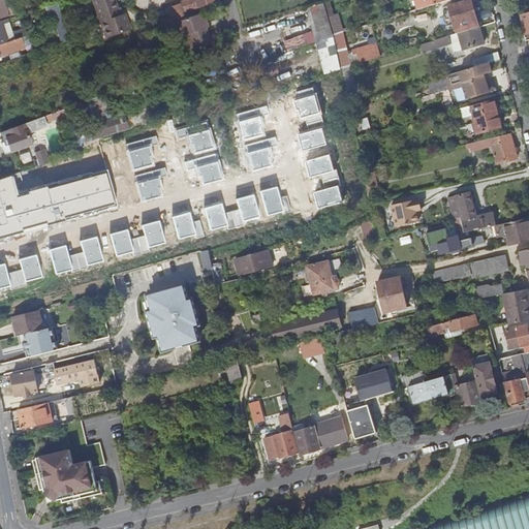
[(17,0),(0,0),(0,19),(22,11),(17,0)]
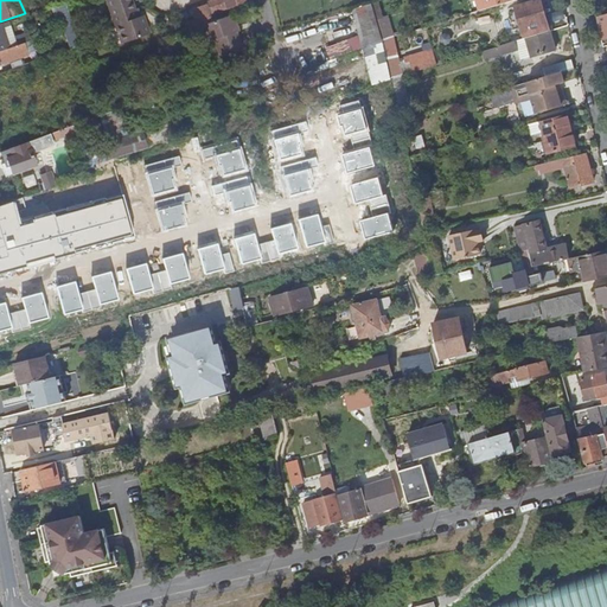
[(131,0),(109,0),(107,1),(116,27),(119,26),(121,32),(125,44),(151,34),(146,24),(144,17),(138,19),(133,6),(131,0)]
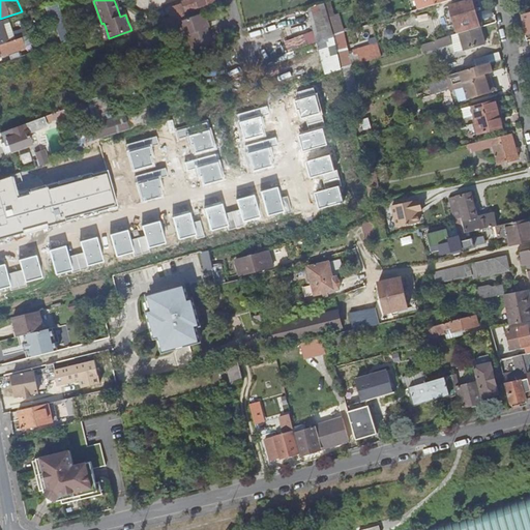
[(218,0),(187,0),(180,3),(180,5),(168,9),(168,10),(166,11),(167,16),(170,15),(173,24),(177,22),(185,19),(183,13),(218,0)]
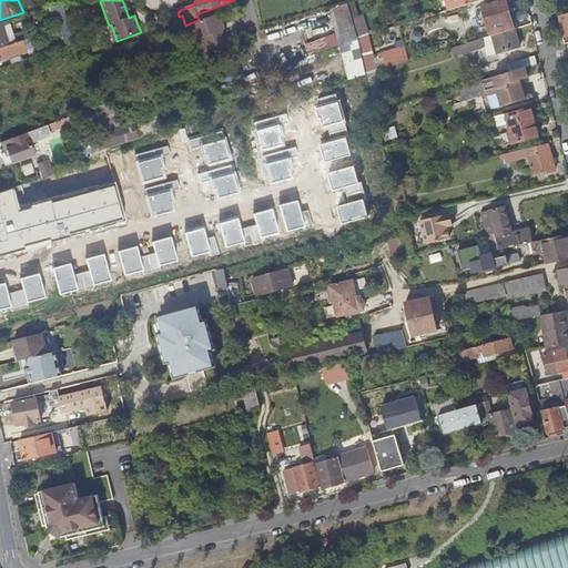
[(479,0),(446,0),(449,10),(456,8),(470,3),(480,0),(479,0)]
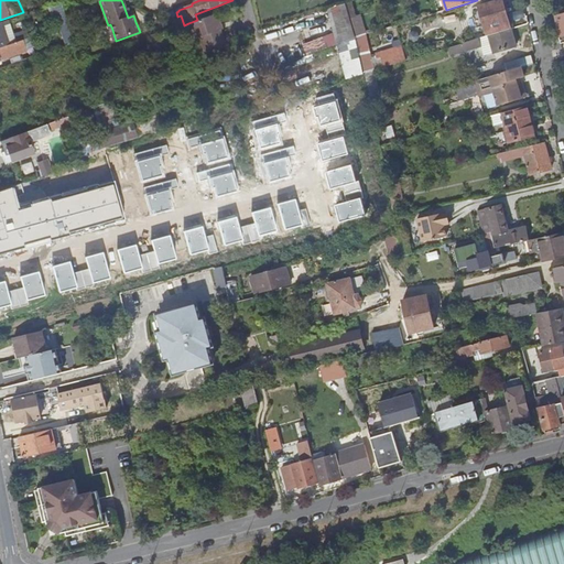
[(487,36),(510,30),(501,0),(478,8),(487,36)]
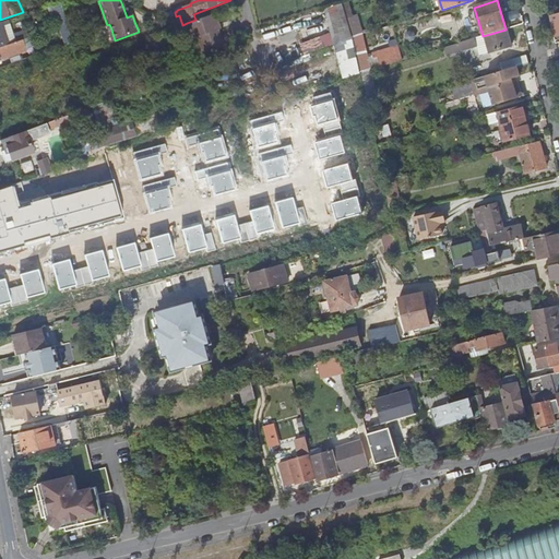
[(346,19),(352,16),(347,1),(342,3),(346,19)]
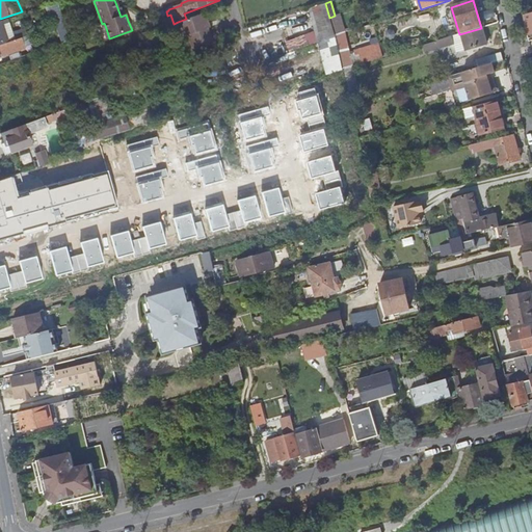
[(441,3),(427,7),(429,15),(443,10),(441,3)]
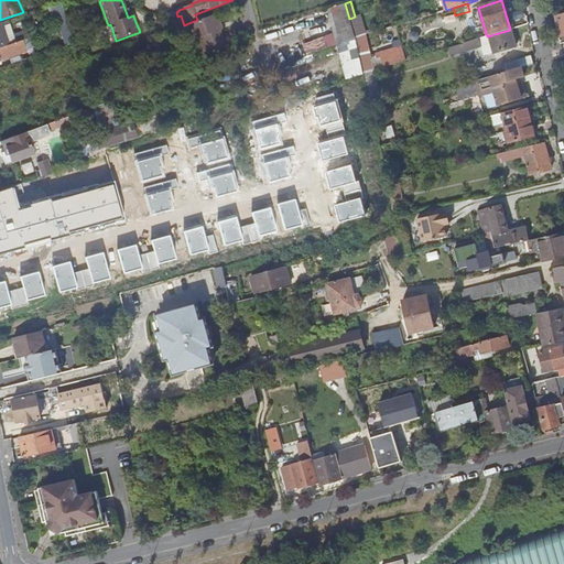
[(197,20),(188,23),(194,39),(199,36),(206,54),(227,46),(220,30),(215,14),(197,20)]
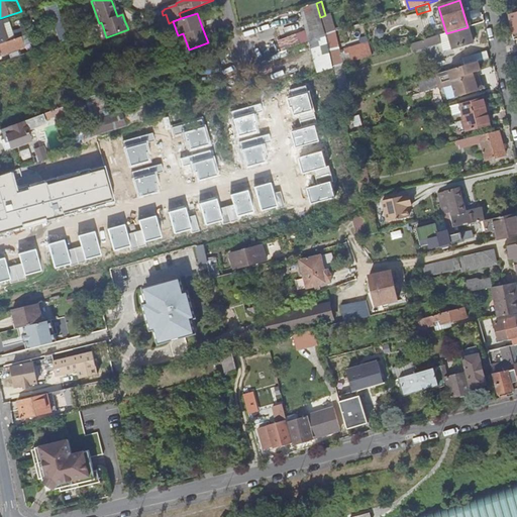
[(332,24),(329,14),(325,15),(320,17),(322,27),(332,24)]
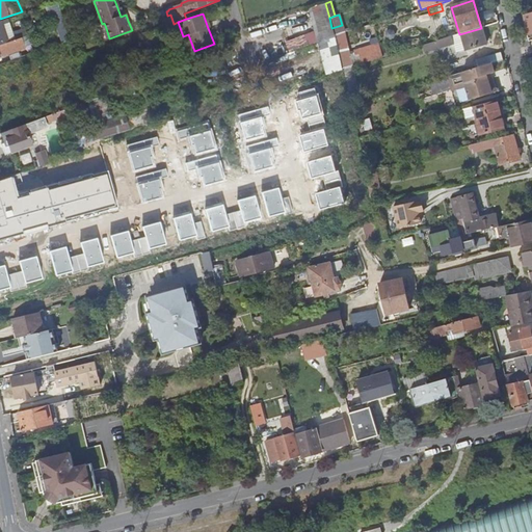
[(343,33),(344,33),(342,25),(331,28),(334,36),(343,33)]
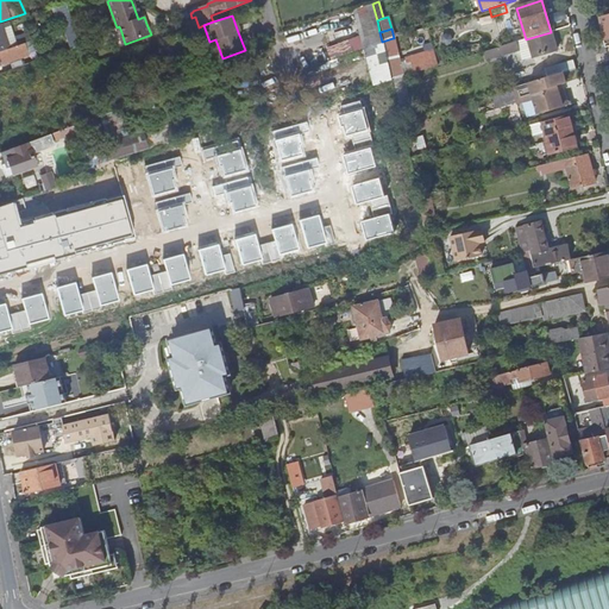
[(557,50),(551,32),(526,39),(485,52),(488,61),(519,51),(521,61),(557,50)]
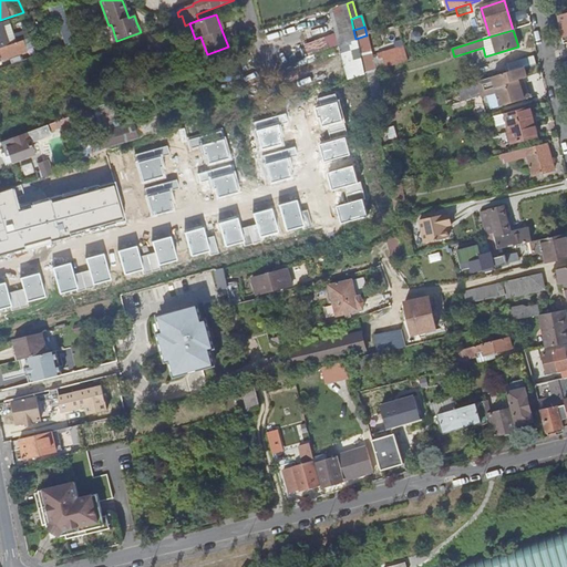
[(26,32),(11,38),(13,44),(21,41),(28,39),(26,32)]
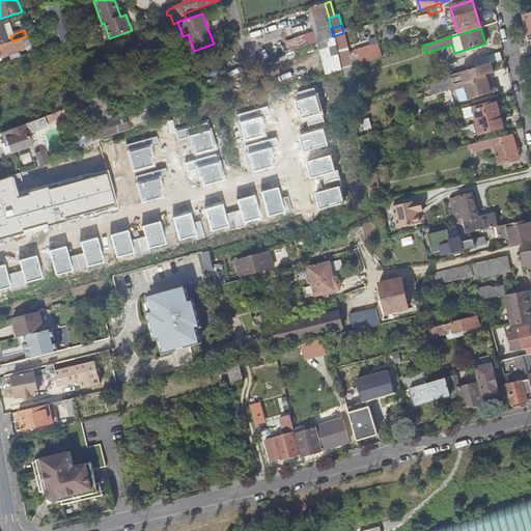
[(342,70),(352,67),(351,63),(342,33),(333,36),(337,49),(342,70)]
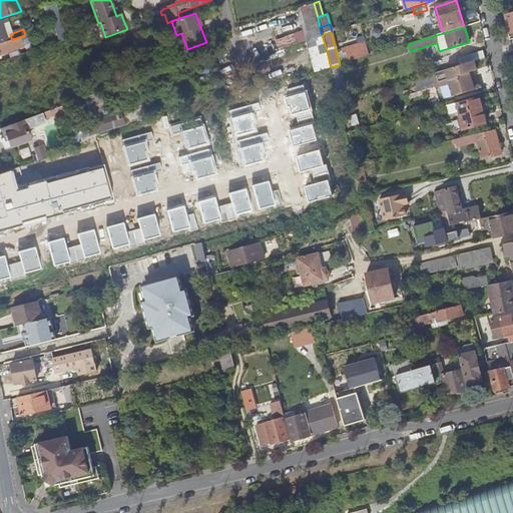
[(6,35),(6,36),(0,38),(0,44),(12,40),(10,34),(6,35)]
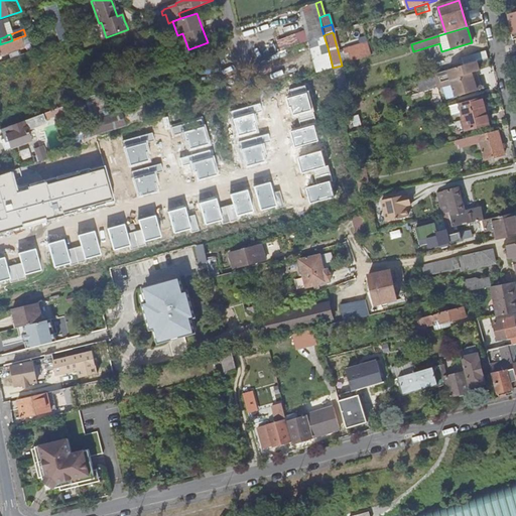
[(56,37),(58,43),(69,40),(67,34),(56,37)]
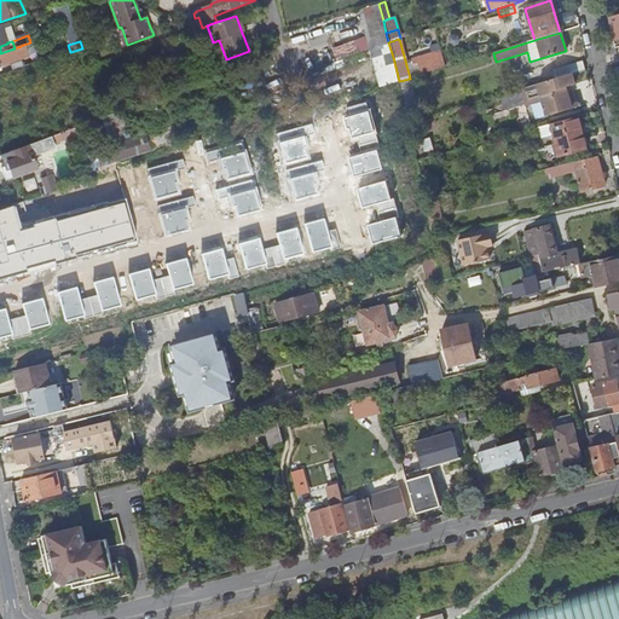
[(34,51),(30,42),(23,45),(27,53),(34,51)]
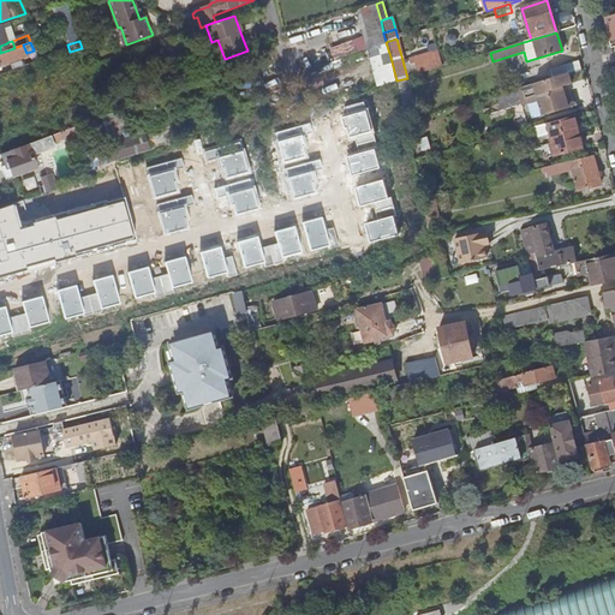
[(9,59),(27,53),(23,45),(15,48),(0,53),(0,65),(10,63),(9,59)]
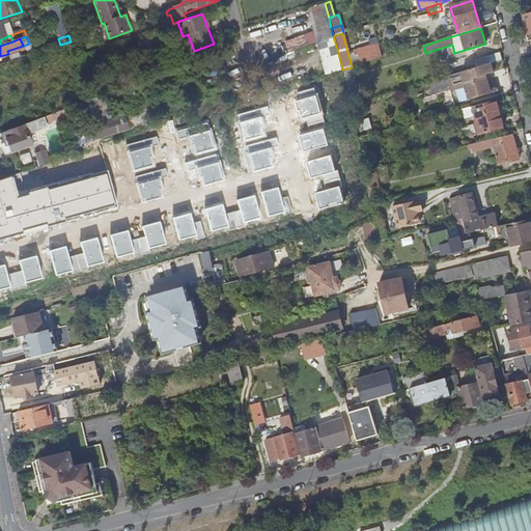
[(361,64),(383,57),(379,44),(354,52),(355,55),(358,54),(361,64)]
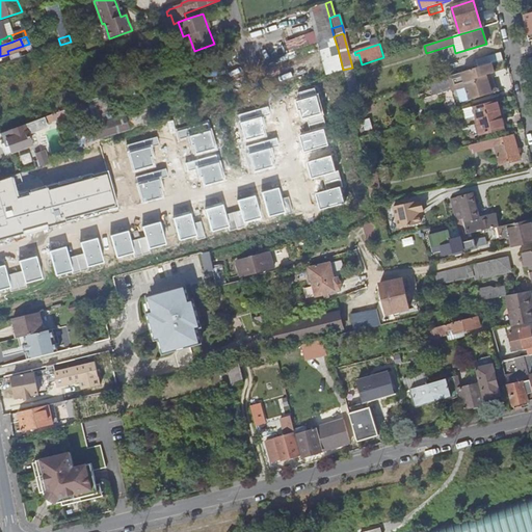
[(476,60),(478,68),(503,60),(500,53),(476,60)]
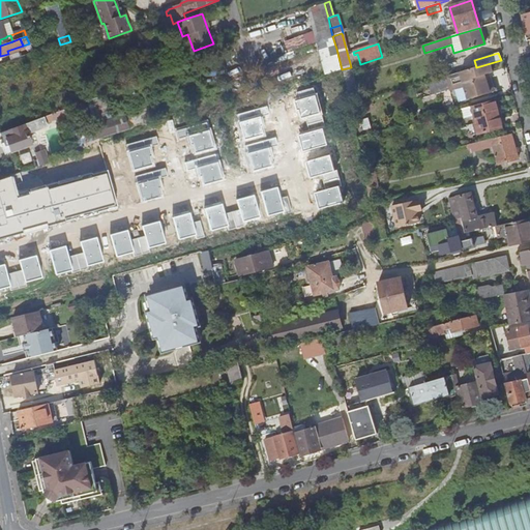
[(464,87),(469,101),(494,92),(489,79),(486,79),(484,76),(488,75),(493,72),(490,64),(452,75),(457,89),(464,87)]
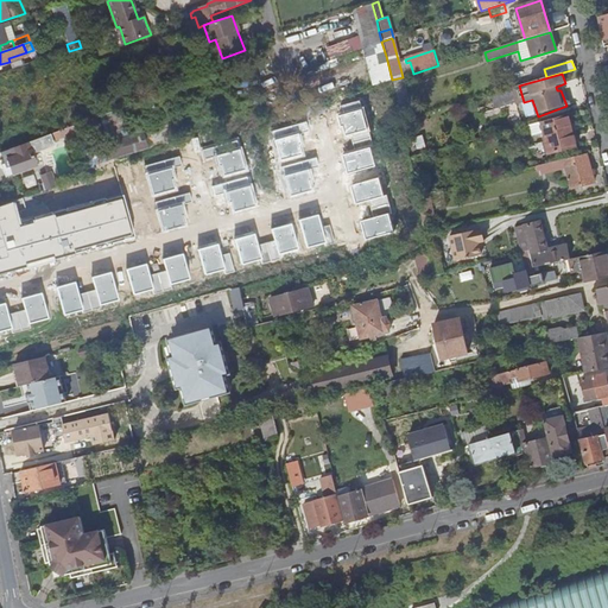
[(397,102),(407,100),(403,77),(392,80),(397,102)]
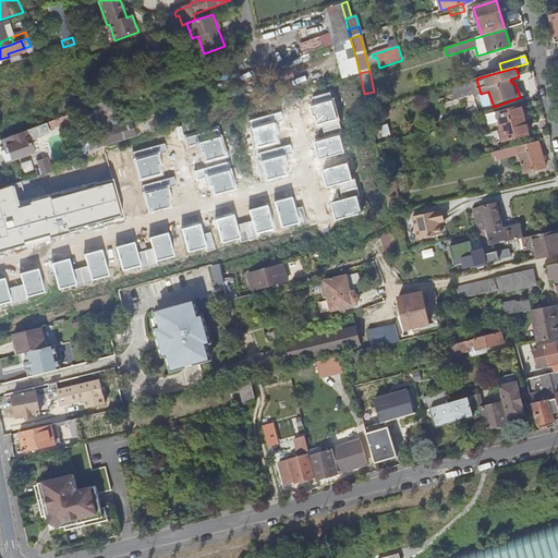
[(474,96),(481,94),(476,79),(470,81),(474,96)]
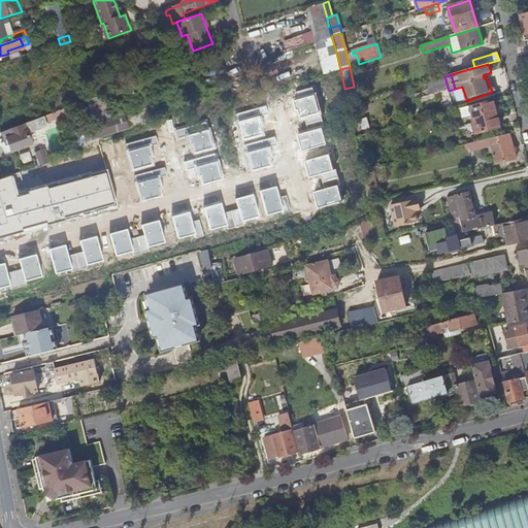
[(254,86),(246,89),(250,97),(257,95),(254,86)]
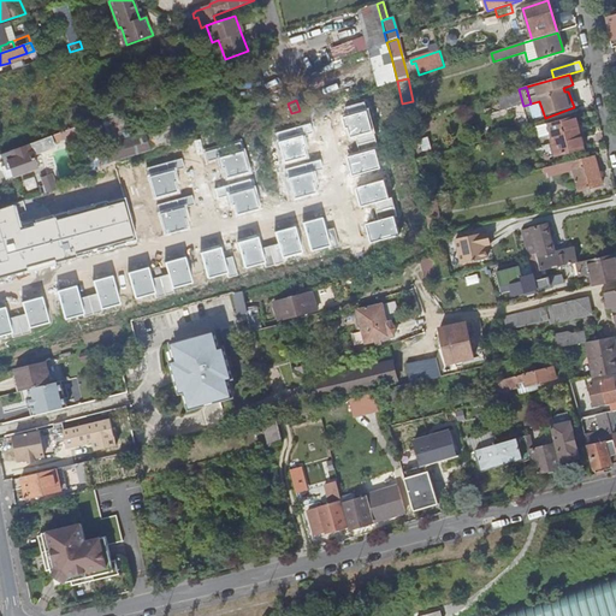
[(345,106),(347,114),(342,116),(345,129),(348,129),(350,137),(359,135),(360,144),(373,141),(371,132),(374,131),(368,108),(366,111),(365,101),(345,106)]
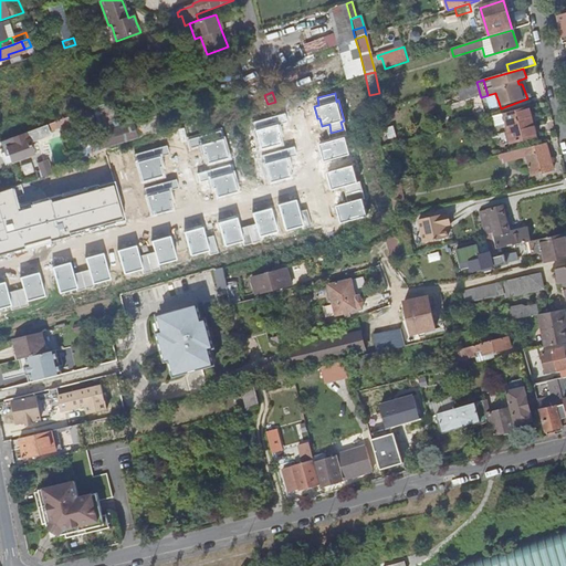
[(486,119),(502,114),(501,108),(495,93),(488,95),(481,97),(480,98),(486,119)]
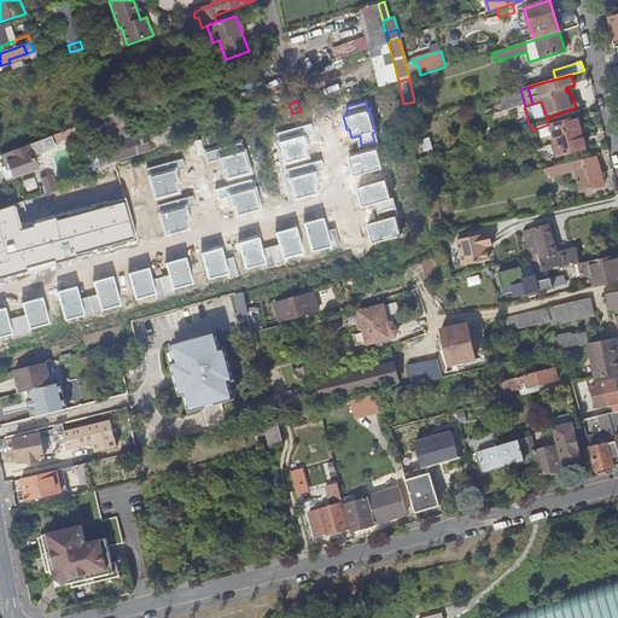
[(577,117),(551,123),(559,156),(586,150),(577,117)]
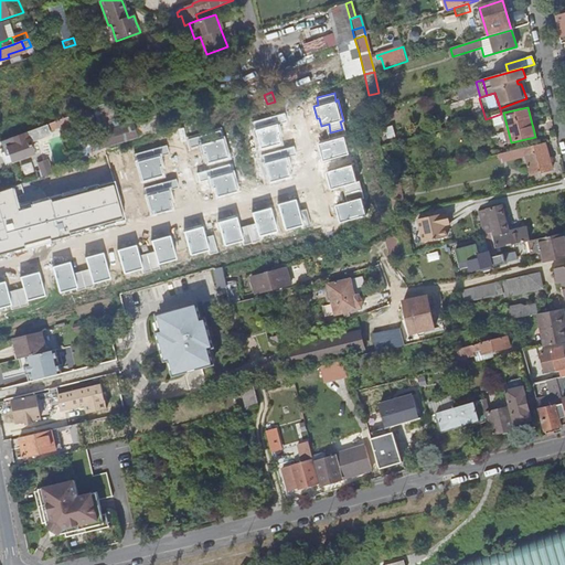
[(286,112),(251,120),(259,151),(284,145),(278,123),(288,120),(286,112)]
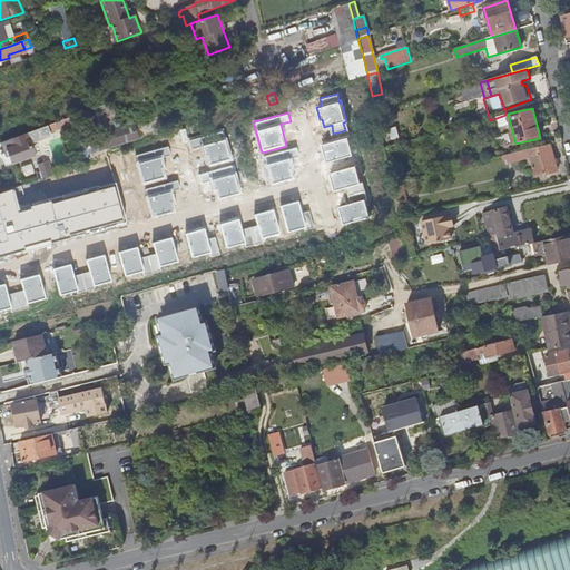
[(68,118),(48,126),(50,131),(70,125),(68,118)]
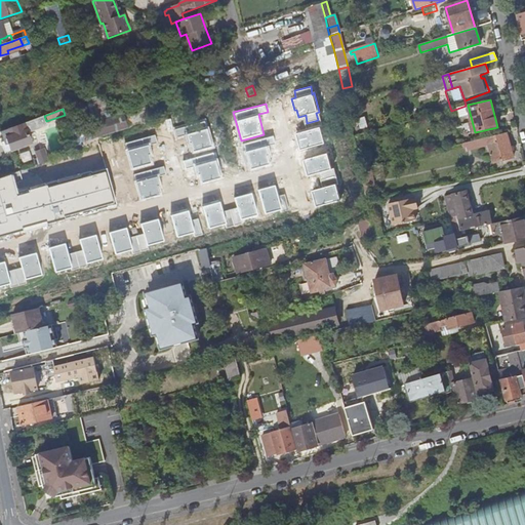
[(125,117),(128,126),(152,117),(149,109),(125,117)]
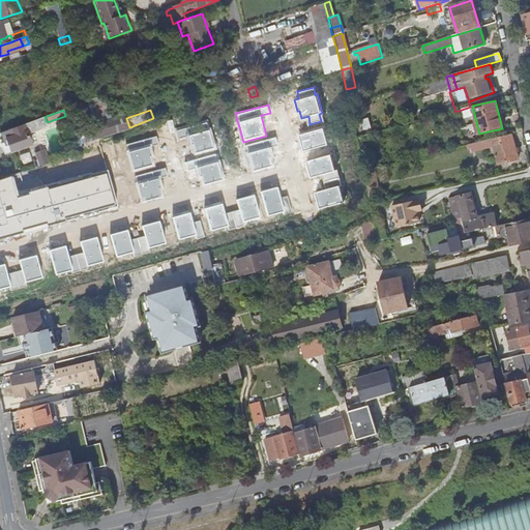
[(90,130),(93,140),(126,129),(122,117),(90,128),(90,130)]
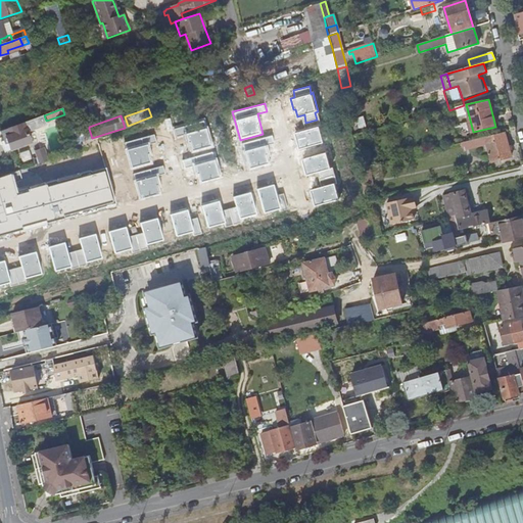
[(190,154),(214,148),(206,120),(173,129),(176,138),(185,135),(190,154)]
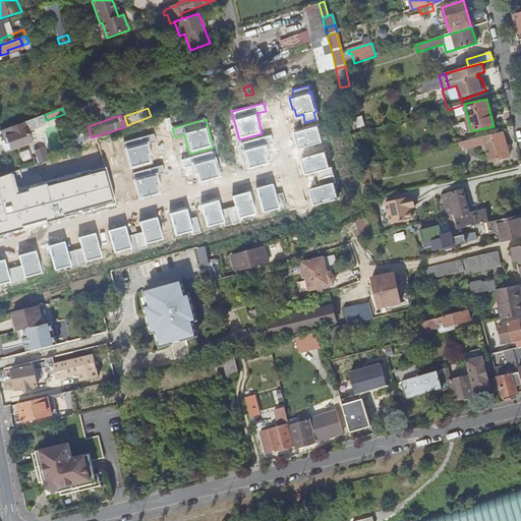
[(24,122),(9,127),(12,134),(6,136),(11,150),(32,141),(24,122)]
